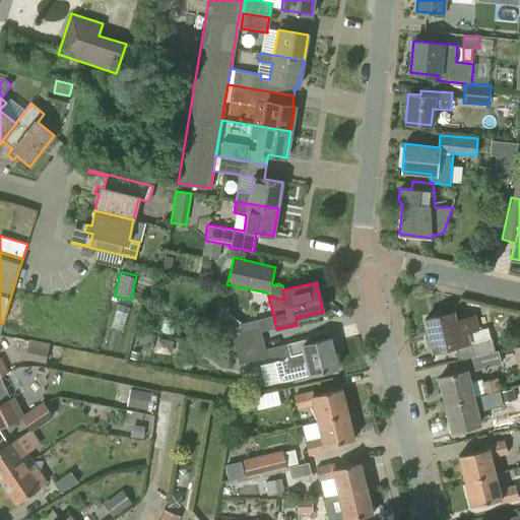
[(470,356),(495,350),(495,348),(504,345),(500,332),(489,335),(490,339),(480,340),(474,315),(455,320),(453,312),(425,319),(429,336),(427,336),(430,351),(433,350),(433,351),(455,345),(458,360),(470,358),(470,356)]
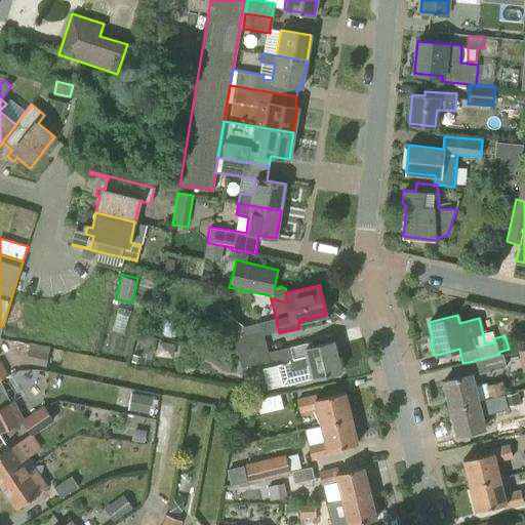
[(235,339),(238,352),(266,345),(264,334),(263,328),(246,332),(247,336),(235,339)]
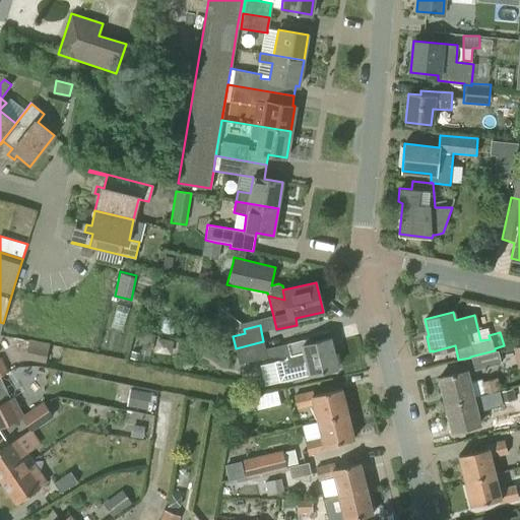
[(308,339),(283,345),(286,361),(276,363),(280,382),(309,375),(336,368),(330,338),(309,343),(308,339)]
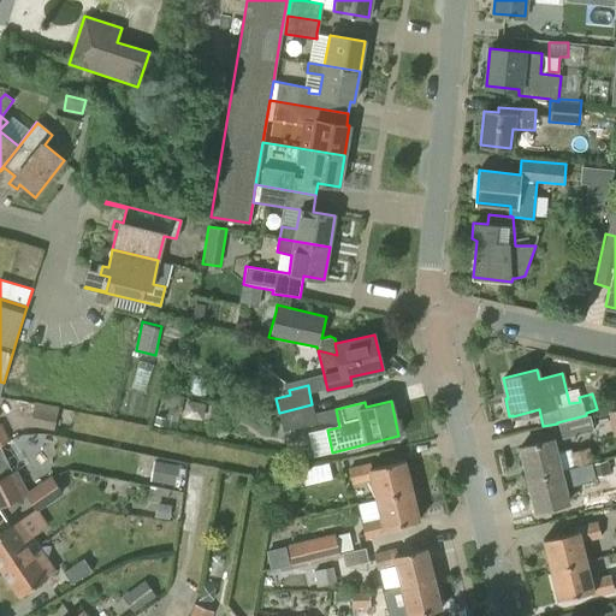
[(54,431),(58,409),(34,404),(30,427),(54,431)]
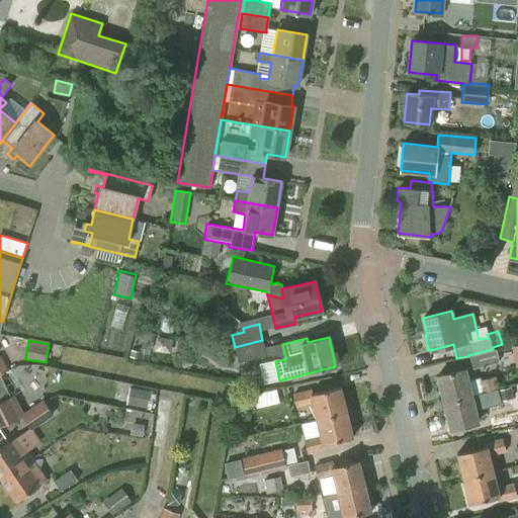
[(262,340),(235,347),(238,362),(266,355),(262,340)]
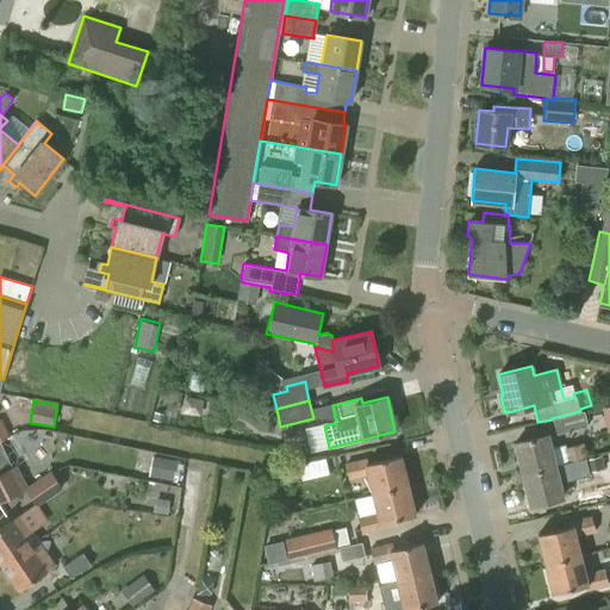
[(552,418),(552,419),(555,435),(589,428),(584,412),(580,412),(580,411),(552,418)]
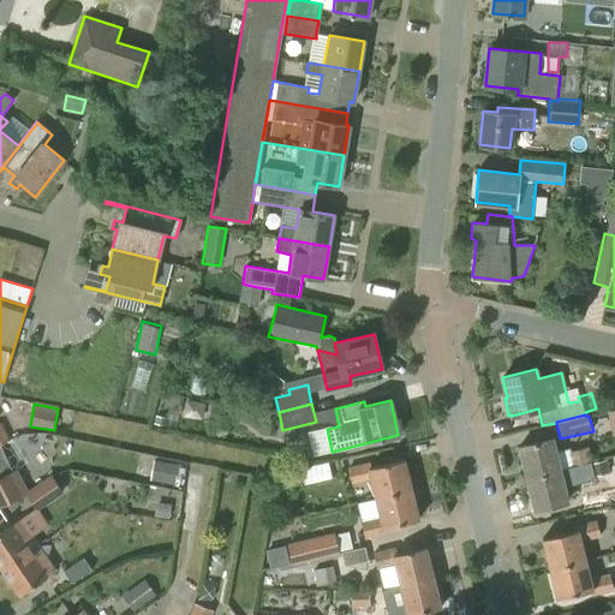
[(526,478),(591,461),(587,448),(571,452),(569,449),(555,453),(551,439),(519,446),(526,478)]
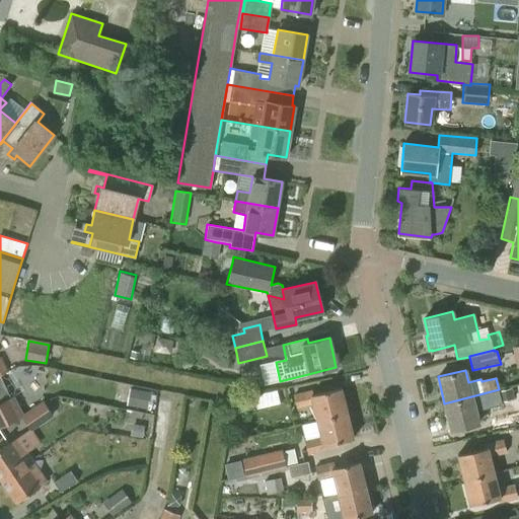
[(154,409),(156,395),(150,394),(151,391),(129,388),(126,406),(148,411),(148,408),(154,409)]
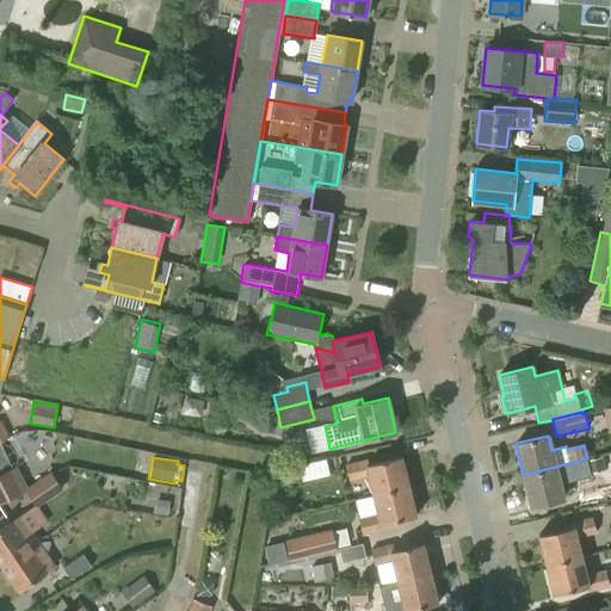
[(279,486),(328,475),(323,457),(273,468),(279,486)]
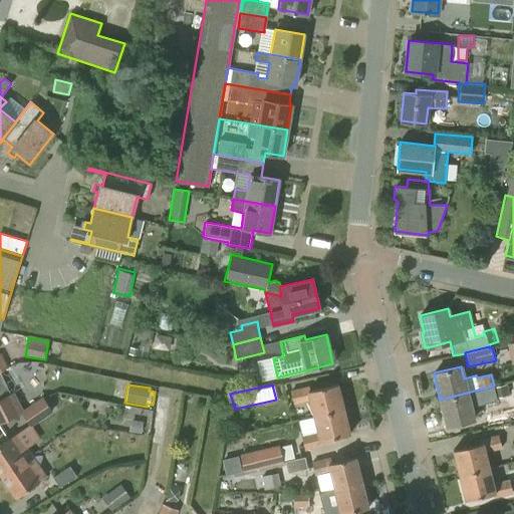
[(314,417),(343,410),(337,384),(310,391),(309,387),(291,392),(294,405),(310,401),(314,417)]
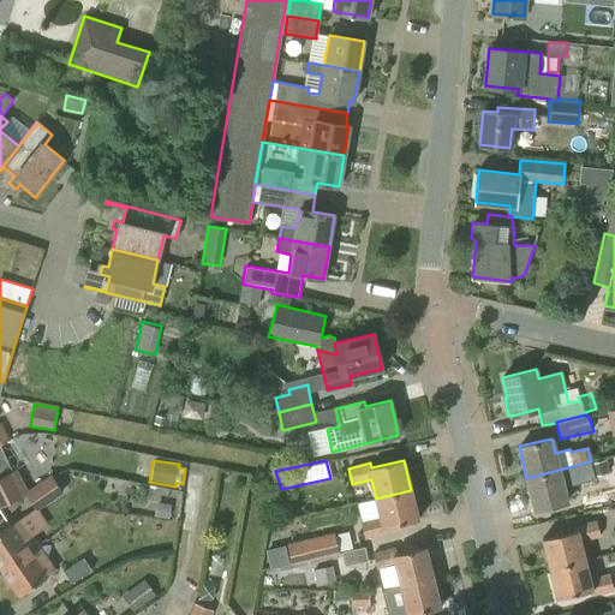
[(591,461),(526,478),(535,509),(567,501),(563,485),(595,477),(591,461)]
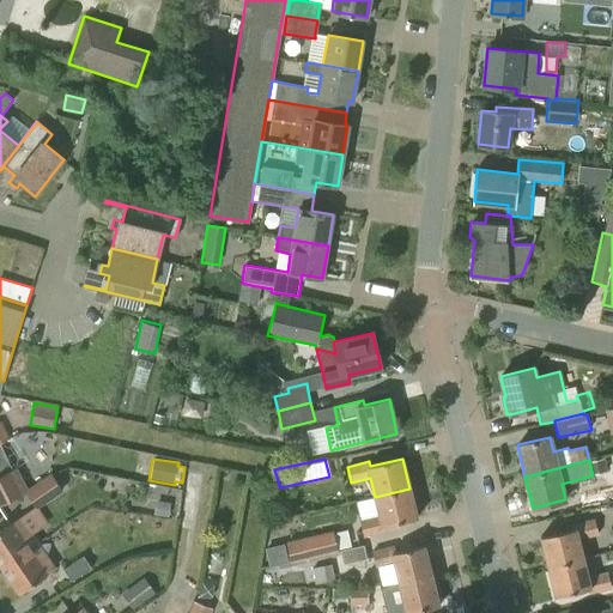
[(24,490),(26,489),(16,468),(0,477),(0,505),(25,493),(24,490)]
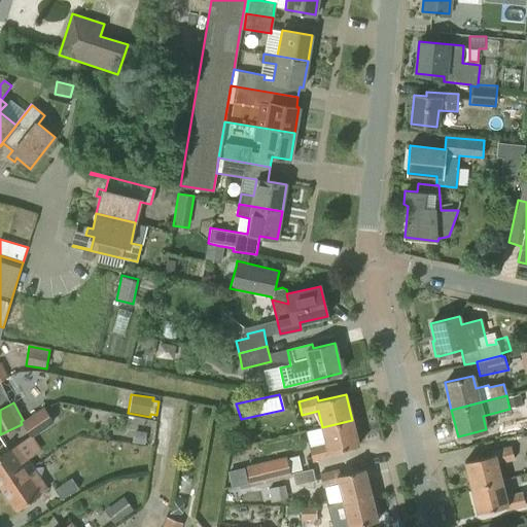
[(21,421),(22,424),(31,438),(55,423),(43,407),(24,420),(23,420),(21,421)]
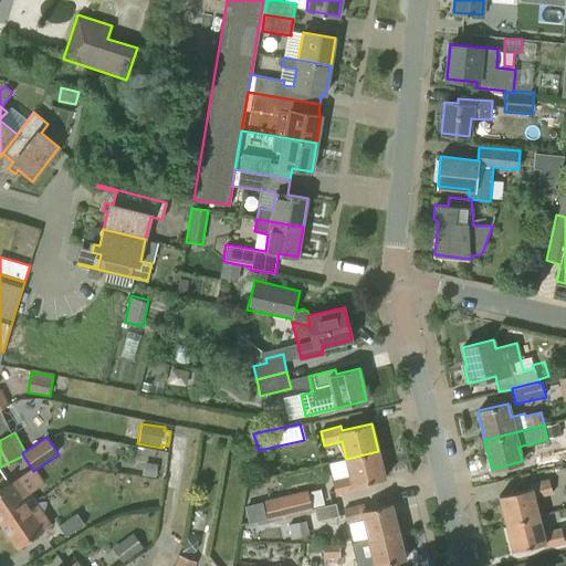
[(378,451),(346,459),(349,477),(333,480),(336,495),(354,491),(353,485),(385,478),(378,451)]
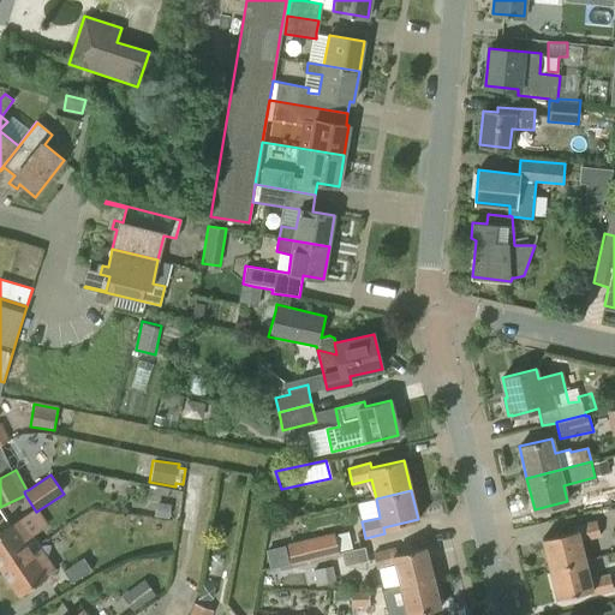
[(168,519),(171,506),(155,503),(154,517),(168,519)]
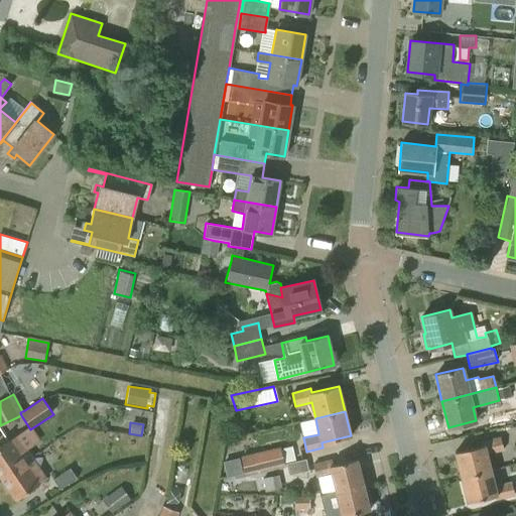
[(0,475),(1,478),(24,462),(19,454),(24,448),(16,435),(0,446),(0,475)]
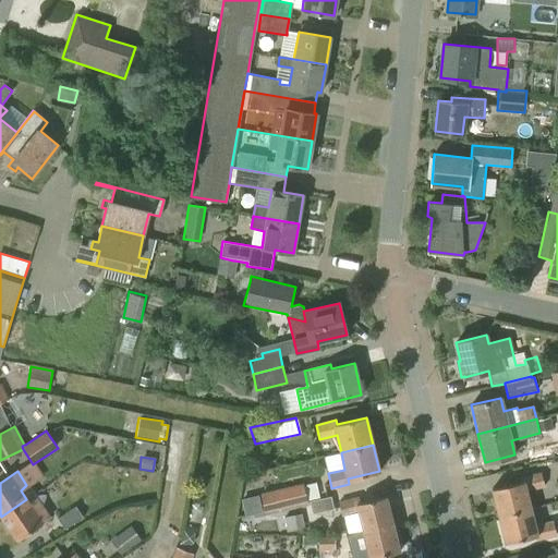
[(499,517),(531,509),(526,493),(545,487),(541,472),(522,476),(523,482),(493,489),(499,517)]
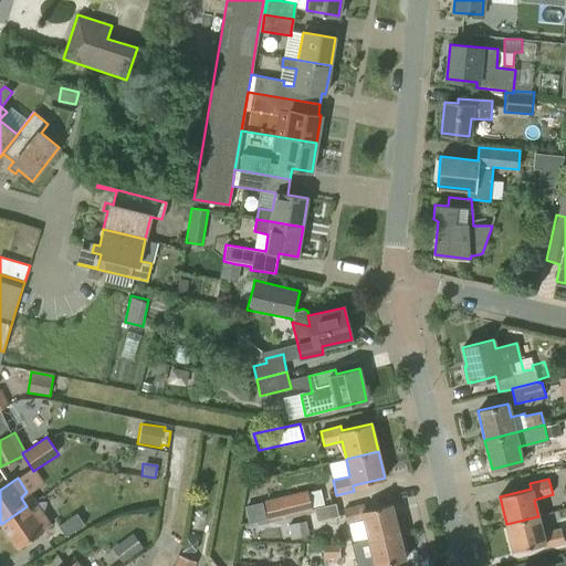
[(269,521),(313,510),(308,492),(264,502),(269,521)]
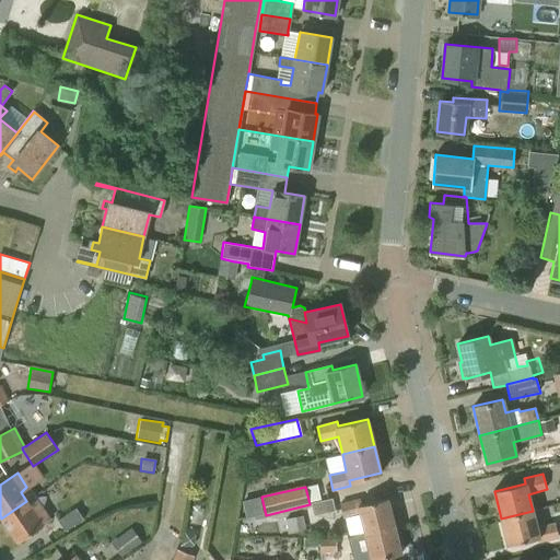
[(335,497),(313,502),(316,514),(337,509),(335,497)]
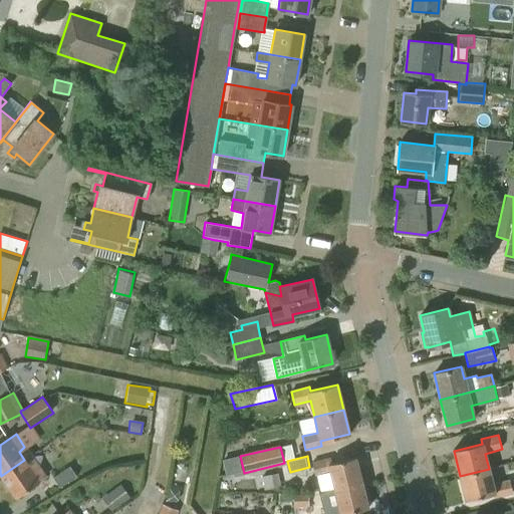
[(334,489),(361,483),(355,457),(331,463),(329,456),(311,461),(315,476),(318,476),(322,492),(334,489)]
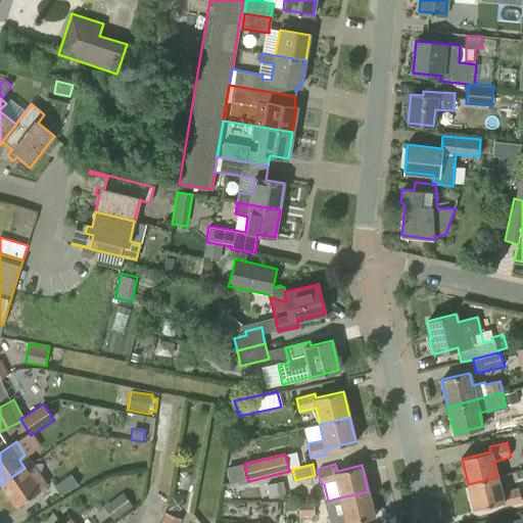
[(25,468),(1,484),(16,506),(46,485),(37,472),(31,476),(25,468)]
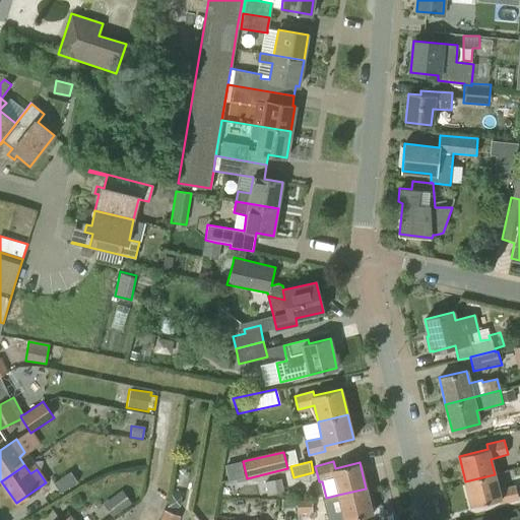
[(70,471),(54,483),(61,493),(77,481),(70,471)]
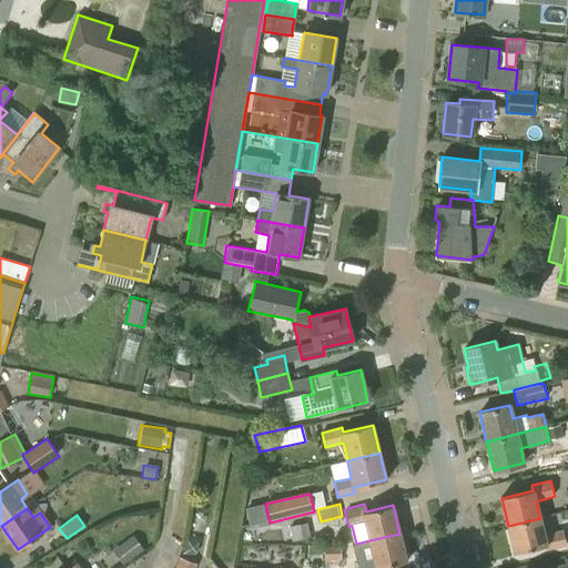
[(540,518),(508,526),(515,553),(547,545),(548,551),(567,546),(563,528),(544,534),(540,518)]
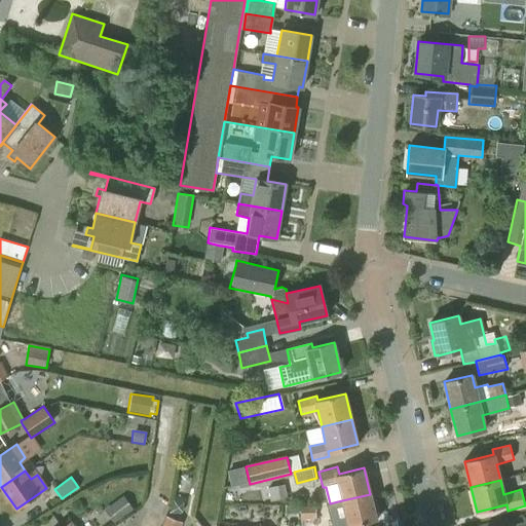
[(271,500),(282,498),(278,485),(268,487),(271,500)]
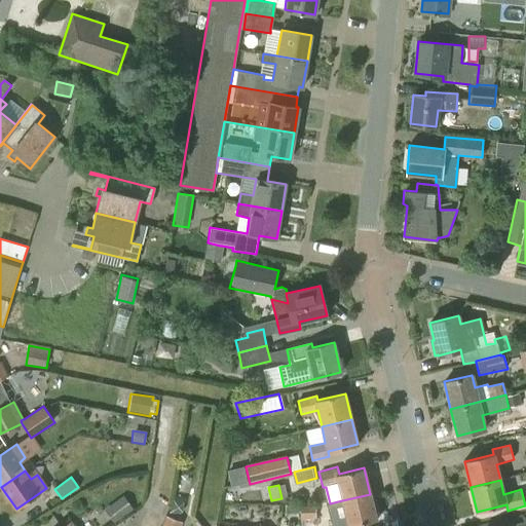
[(370,494),(342,500),(347,519),(331,522),(332,525),(351,525),(376,519),(370,494)]
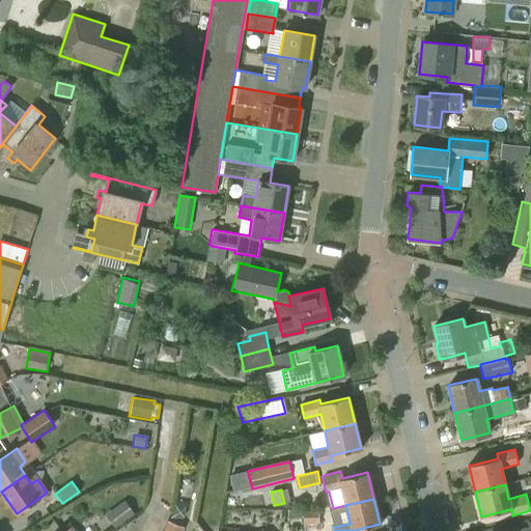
[(115,528),(134,513),(126,502),(106,515),(115,528)]
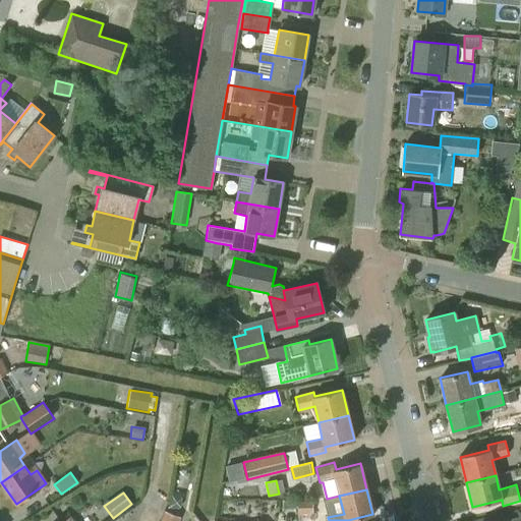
[(297,514),(312,514),(312,501),(297,501),(297,514)]
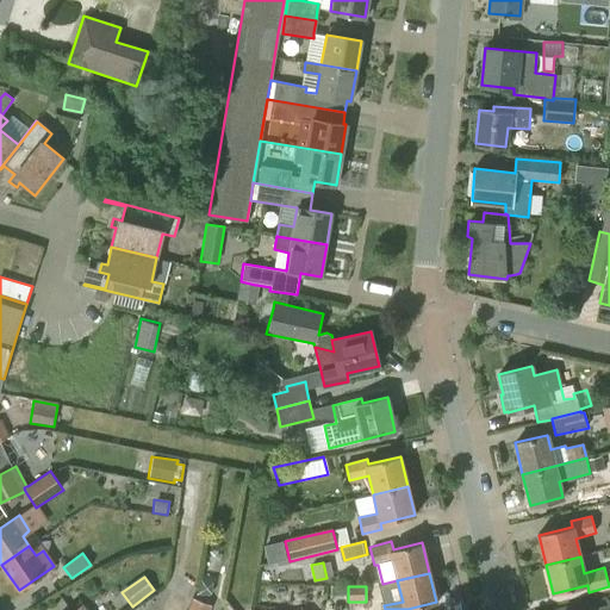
[(209,609),(211,605),(193,598),(187,609),(209,609)]
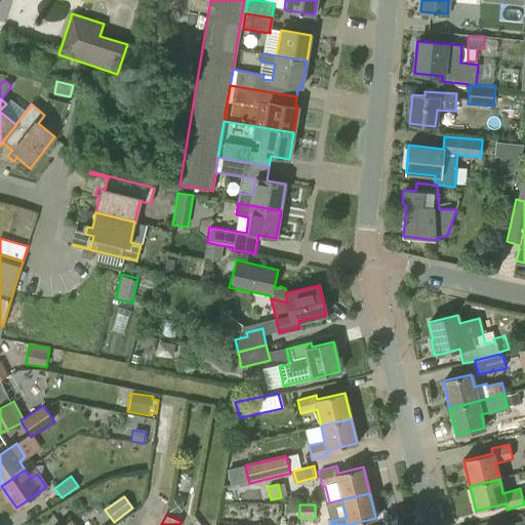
[(524,524),(524,516),(522,518),(523,522),(510,524),(507,524),(508,524),(506,524),(524,524)]
